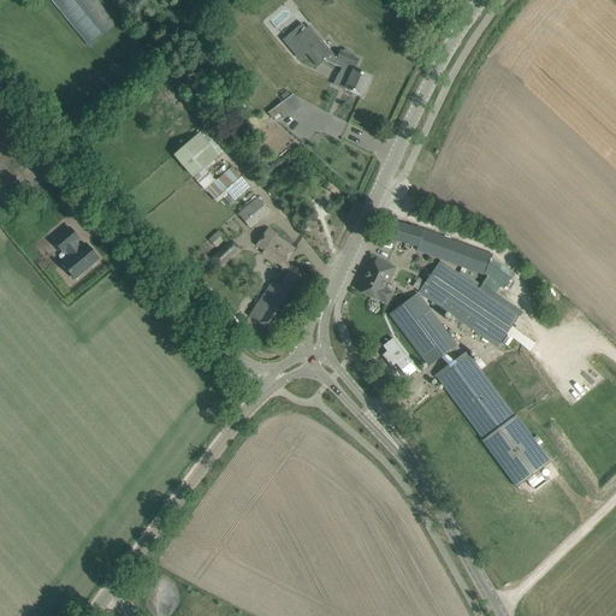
[(49,0),(88,47),(116,24),(96,0),(49,0)]
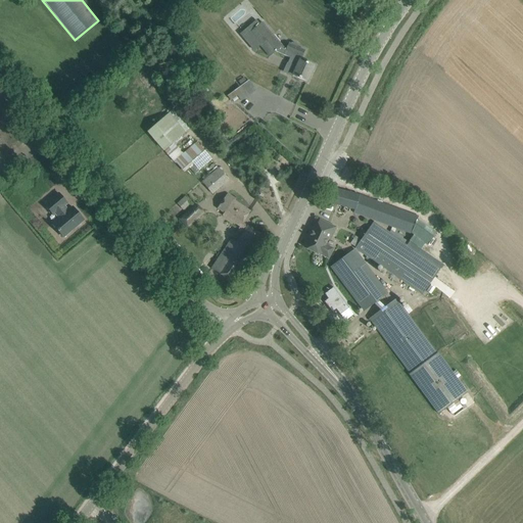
[(259,46),(270,57),(277,51),(290,58),(288,63),(296,66),(293,76),(306,82),(314,65),(300,60),(304,51),(298,48),(298,47),(297,46),(297,45),(296,44),(295,44),(295,43),(294,43),(293,43),(292,43),(291,44),(290,44),(288,44),(287,48),(282,46),(263,22),(260,25),(257,21),(242,34),(254,49),(259,46)]
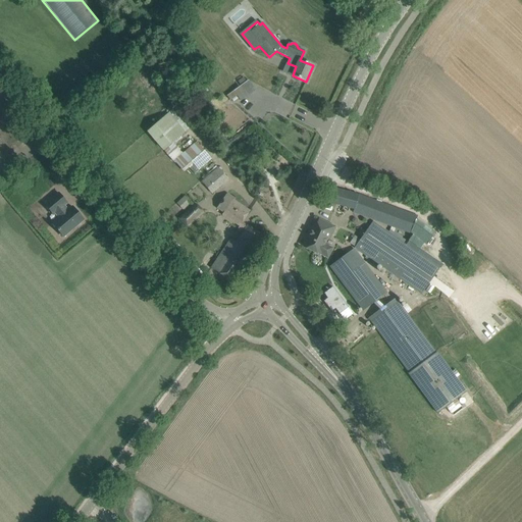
[(250,81),(225,93),(230,102),(255,91),(250,81)]
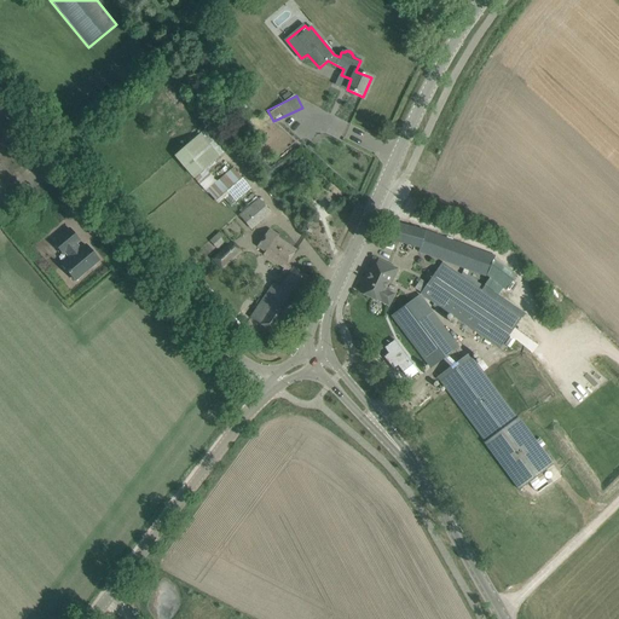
[(224,154),(204,131),(174,156),(197,180),(218,163),(215,160),(224,154)]
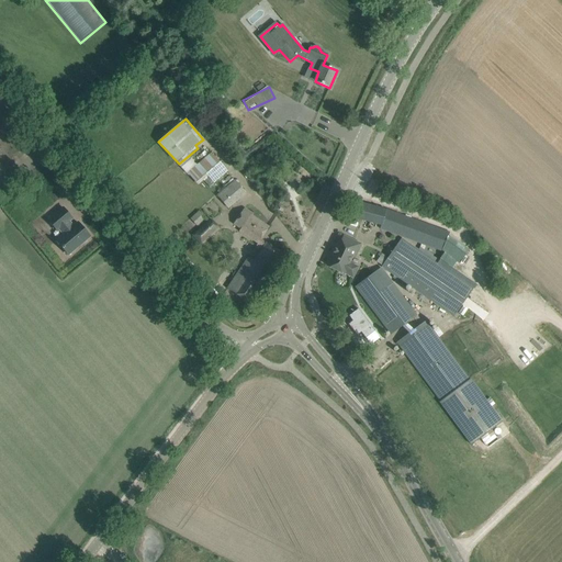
[(222,164),(212,153),(190,172),(201,183),(222,164)]
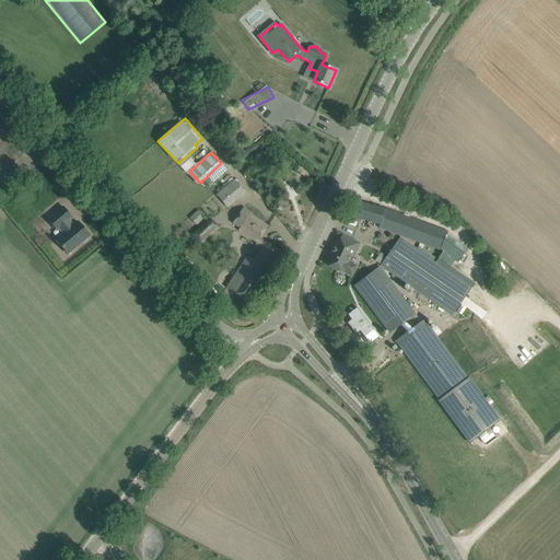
[(245,194),(234,181),(217,195),(228,208),(245,194)]
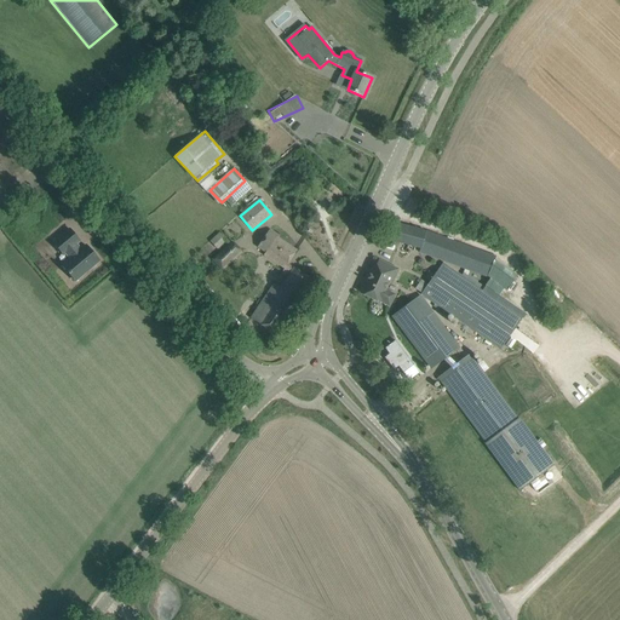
[(428,233),(397,224),(386,220),(380,236),(420,250),(419,254),(464,269),(461,276),(445,263),(423,293),(428,297),(424,300),(420,296),(391,316),(431,369),(459,348),(441,323),(451,314),(501,350),(517,328),(522,332),(529,321),(505,305),(506,303),(486,288),(484,291),(477,286),(480,283),(469,276),(470,271),(489,277),(491,275),(494,276),(498,268),(493,267),(497,256),(428,233)]
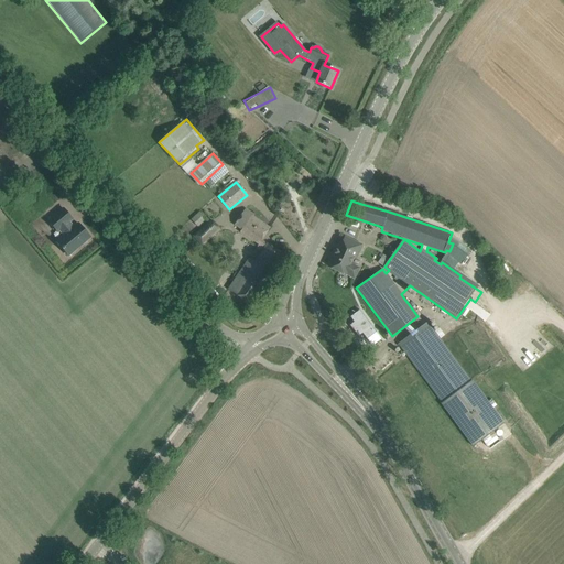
[(64,236),(56,241),(69,256),(90,238),(78,224),(74,227),(69,223),(73,219),(63,208),(49,220),(58,231),(60,230),(64,236)]
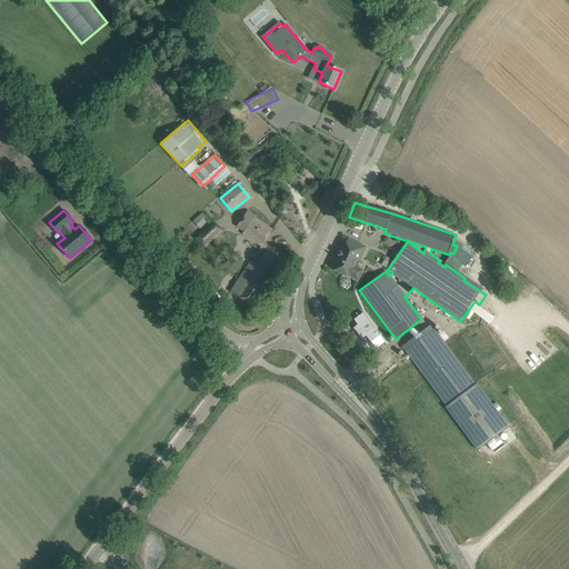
[(248,211),(236,227),(243,232),(242,235),(261,247),(272,230),(263,223),(256,218),(257,217),(248,211)]
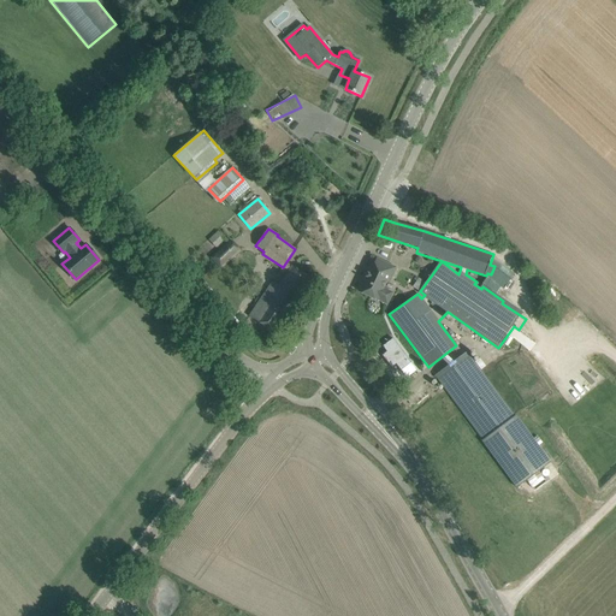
[(208,240),(215,247),(225,237),(218,230),(208,240)]
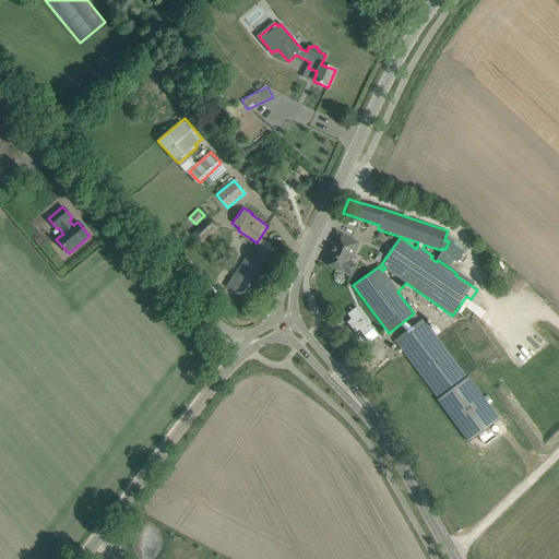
[(218,228),(218,225),(213,219),(211,218),(193,235),(202,245),(218,228)]
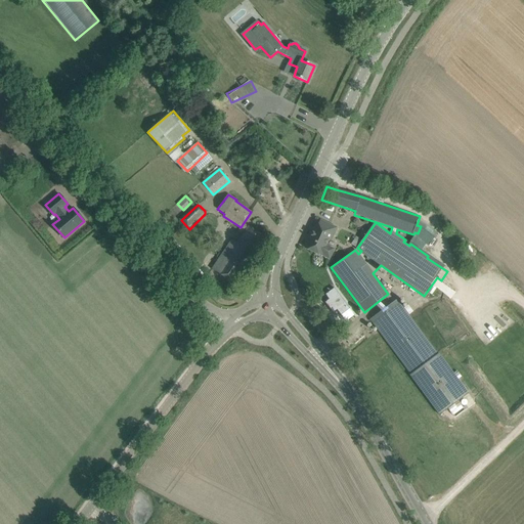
[(325,234),(330,225),(320,220),(320,221),(318,227),(315,226),(305,248),(320,255),(330,259),(335,249),(325,245),(330,236),(325,234)]
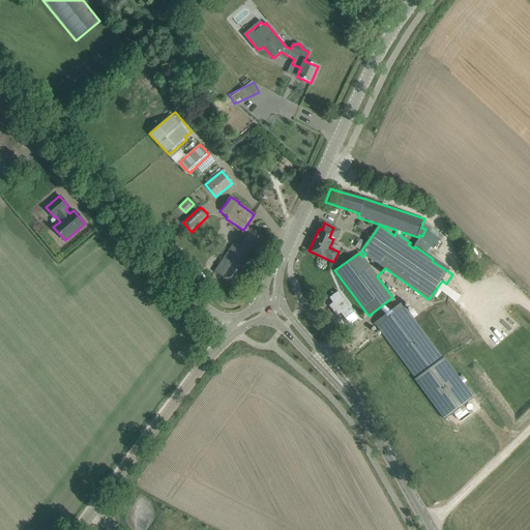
[(236,287),(268,240),(252,229),(240,245),(235,242),(221,264),(214,272),(236,287)]
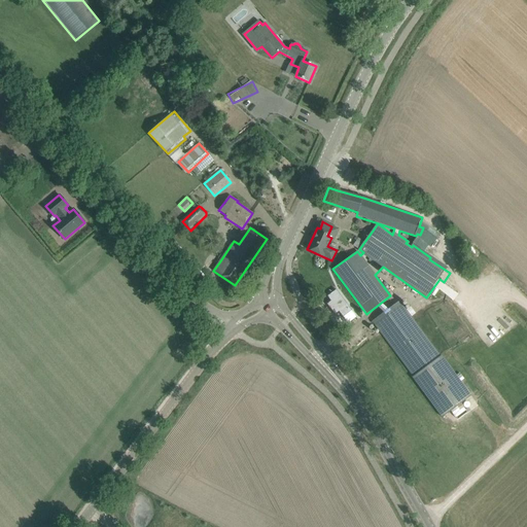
[(331,301),(327,304),(335,314),(339,312),(343,317),(351,310),(336,289),(327,296),(331,301)]
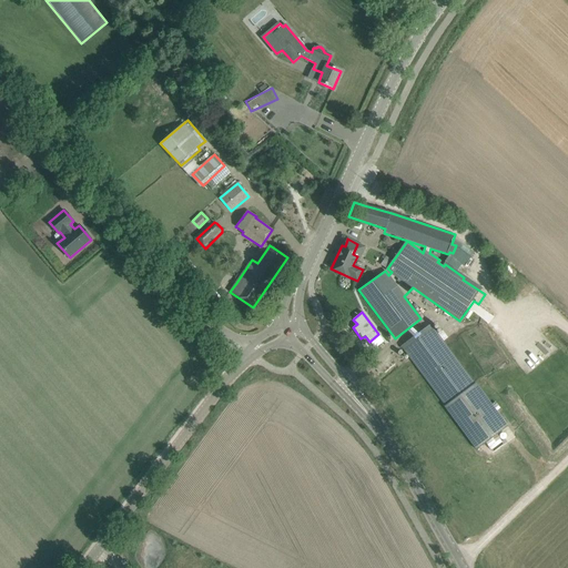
[(506,427),(475,385),(430,325),(402,346),(446,406),(477,449),(486,443),(493,453),(503,445),(498,439),(503,436),(499,433),(506,427)]
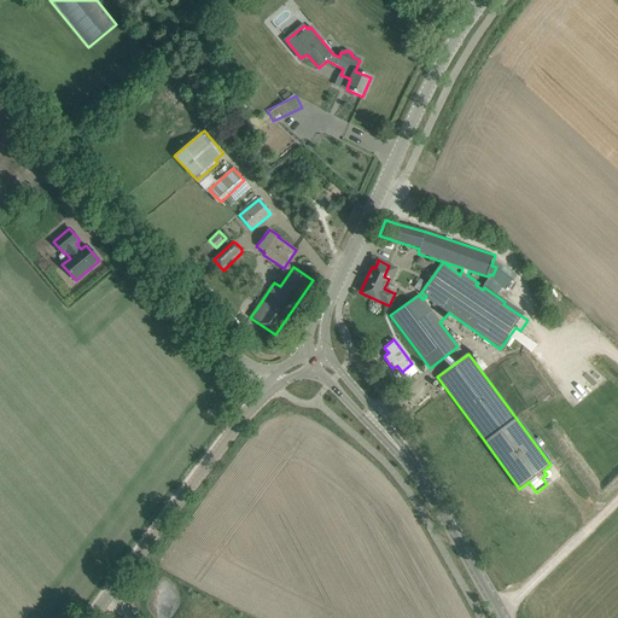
[(543,408),(536,412),(548,432),(554,429),(543,408)]
